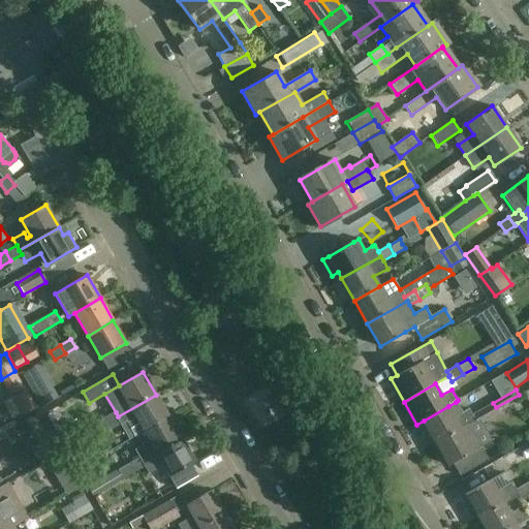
[(25,416),(37,409),(27,391),(14,398),(25,416)]
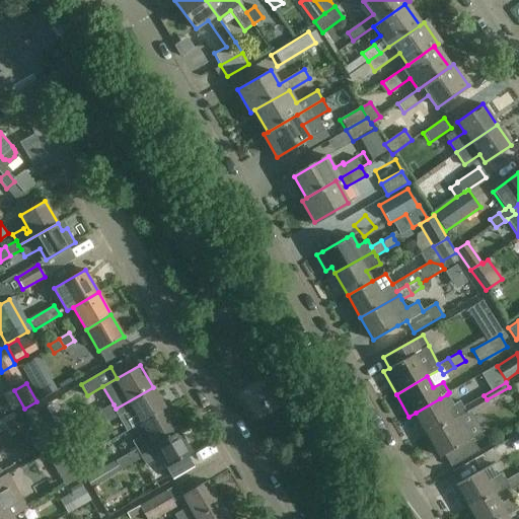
[(140,424),(165,409),(153,387),(116,409),(114,410),(118,416),(123,413),(132,429),(134,427),(140,424)]
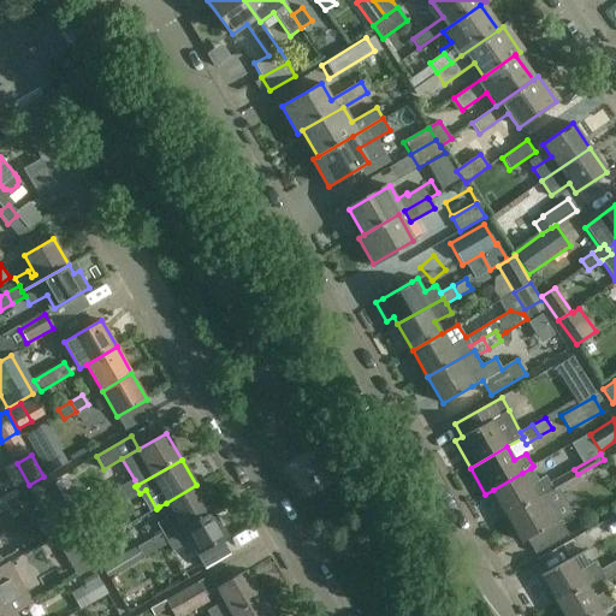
[(493,490),(508,515),(545,493),(554,489),(550,483),(546,477),(538,480),(531,468),(522,473),(493,490)]
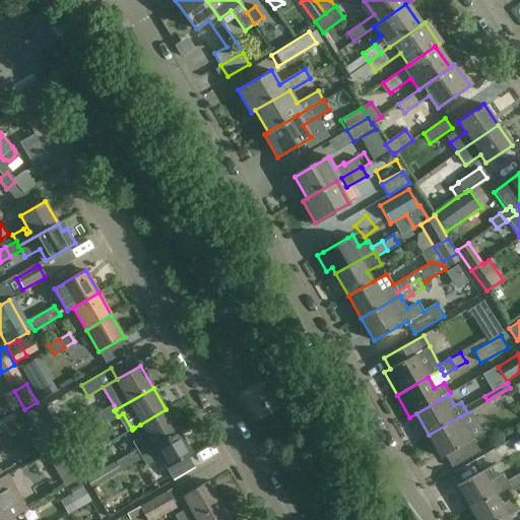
[(484,396),(474,402),(479,411),(491,405),(488,400),(484,396)]
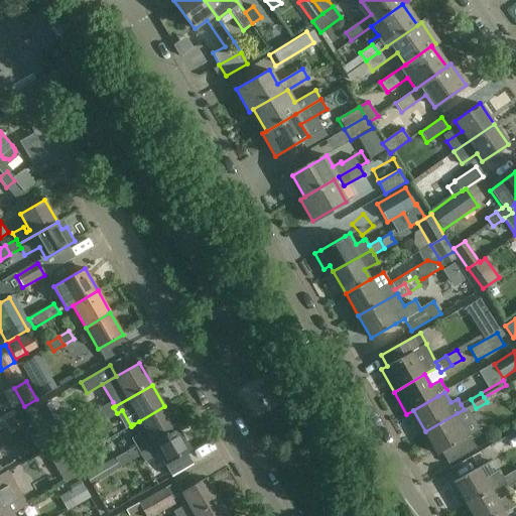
[(476,408),(471,399),(461,404),(464,409),(466,414),(470,412),(476,408)]
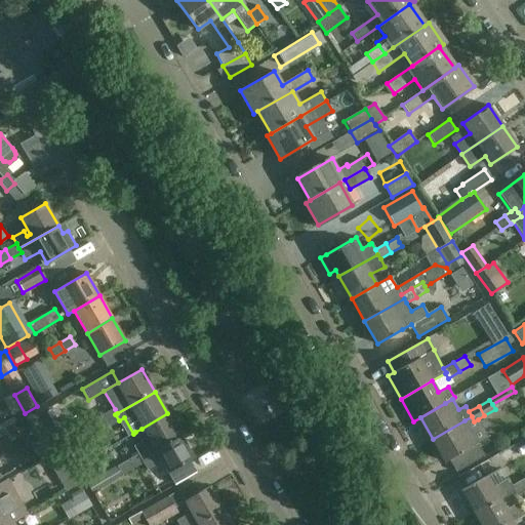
[(115,409),(103,416),(107,425),(109,428),(119,420),(115,414),(117,413),(115,409)]
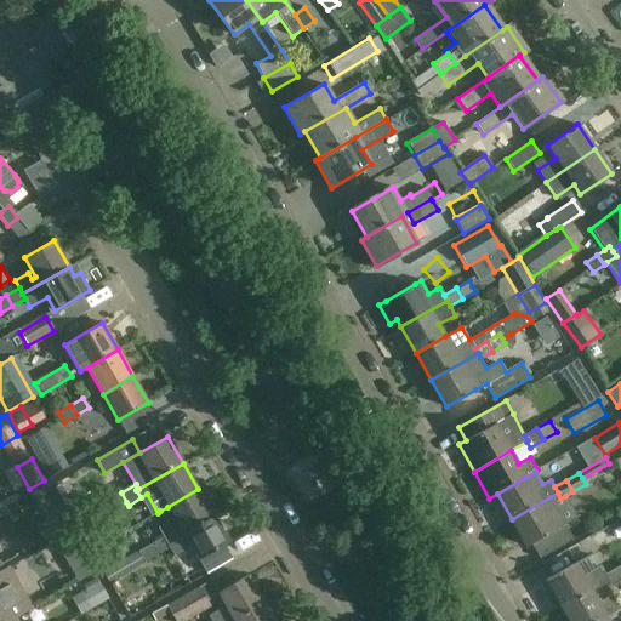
[(198,489),(167,507),(160,511),(167,523),(158,528),(163,537),(164,537),(166,542),(212,516),(198,489)]
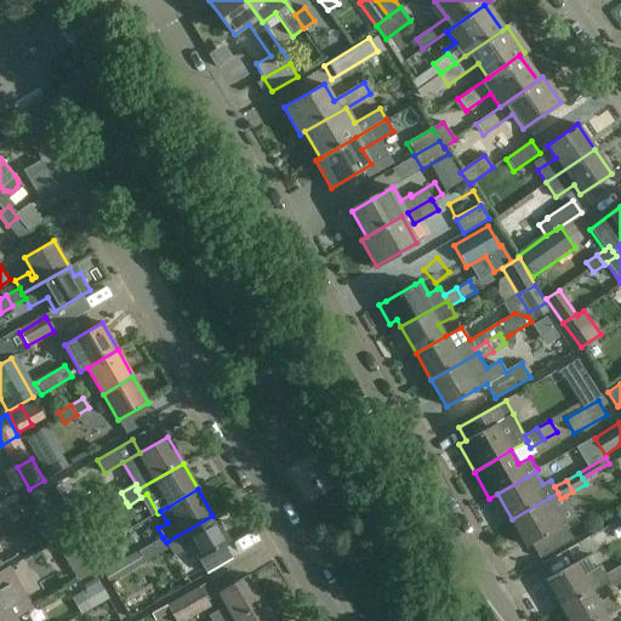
[(114,510),(126,502),(121,493),(109,500),(114,510)]
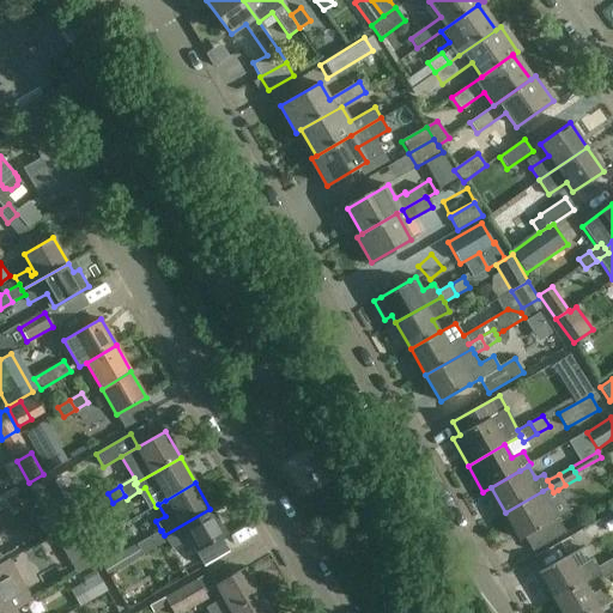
[(542,491),(505,513),(520,539),(525,536),(532,550),(565,530),(558,517),(570,510),(558,490),(553,492),(551,486),(542,491)]
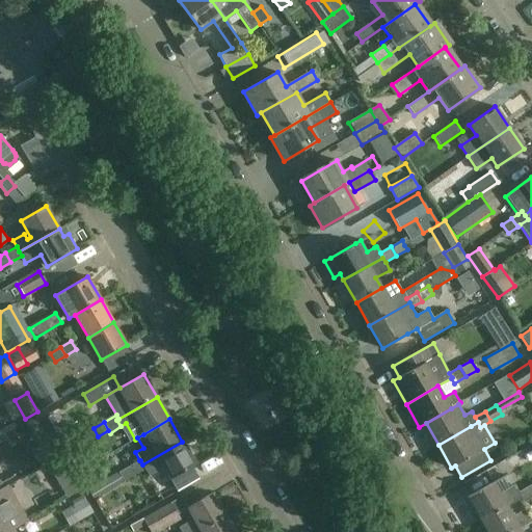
[(0,436),(10,430),(8,426),(0,430),(0,436)]
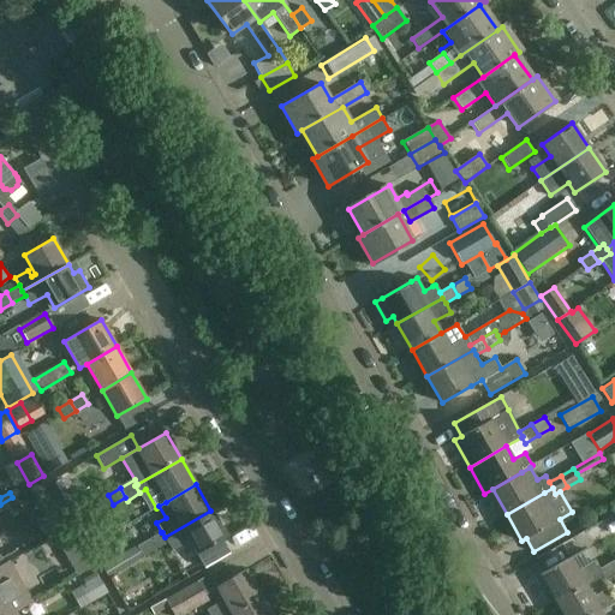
[(226,537),(210,511),(165,537),(162,532),(161,532),(149,539),(155,550),(167,543),(172,551),(189,541),(197,554),(226,537)]
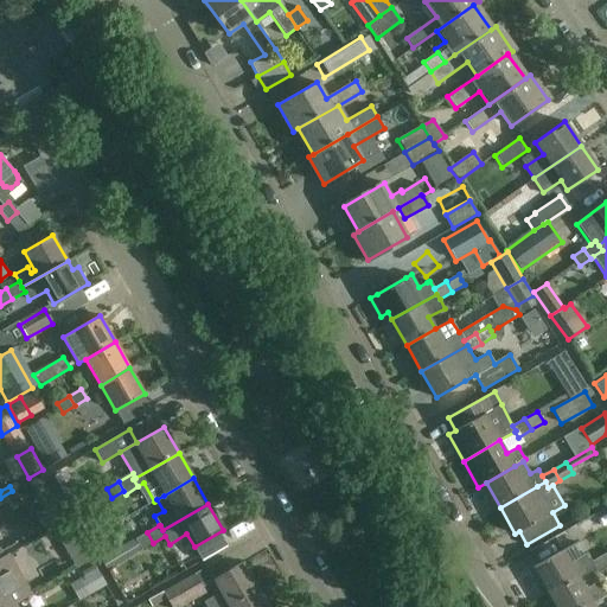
[(74,513),(88,537),(102,529),(88,505),(74,513)]
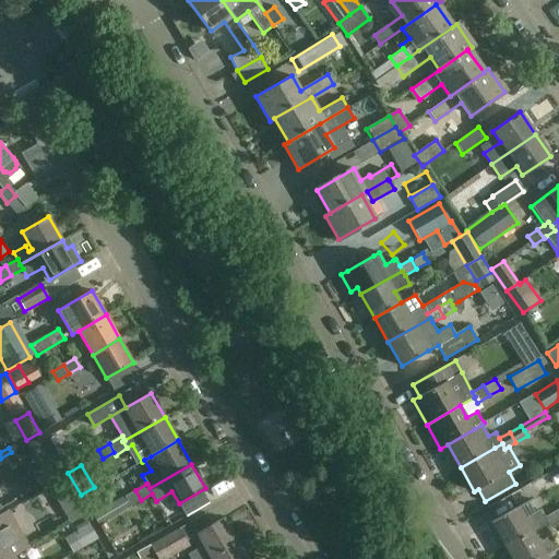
[(93,514),(96,520),(113,510),(114,511),(128,502),(130,507),(141,500),(135,490),(93,514)]
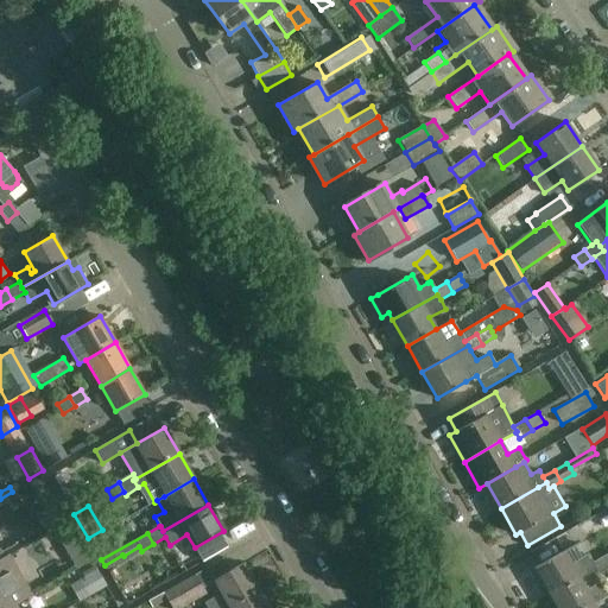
[(578,577),(595,568),(593,563),(587,555),(570,564),(563,551),(534,568),(549,594),(565,584),(578,577)]
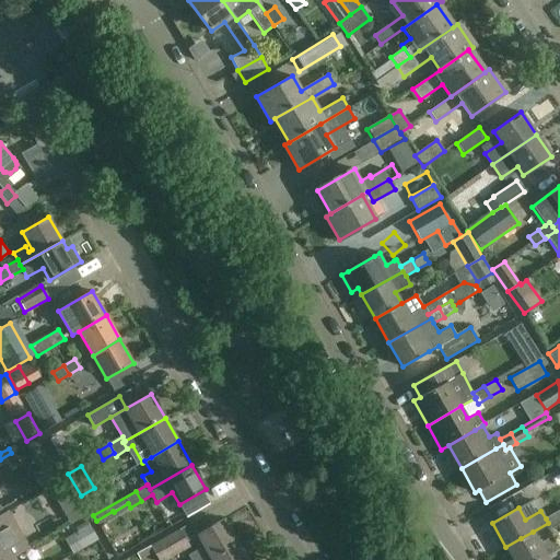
[(559,522),(559,510),(546,518),(548,523),(551,527),(559,522)]
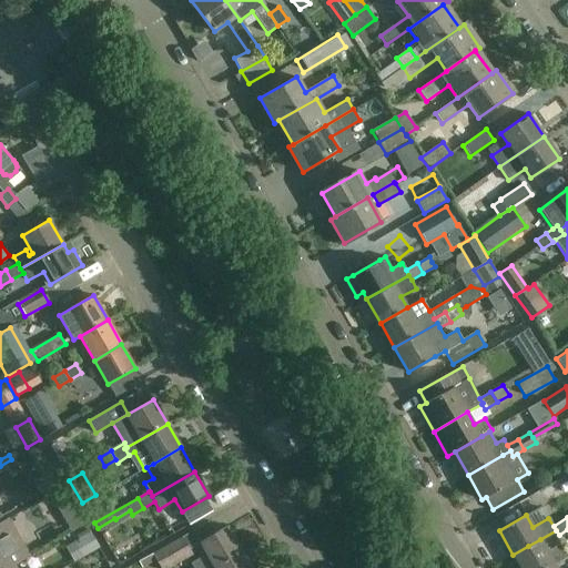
[(0,567),(8,567),(14,565),(30,556),(8,518),(0,523),(0,567)]
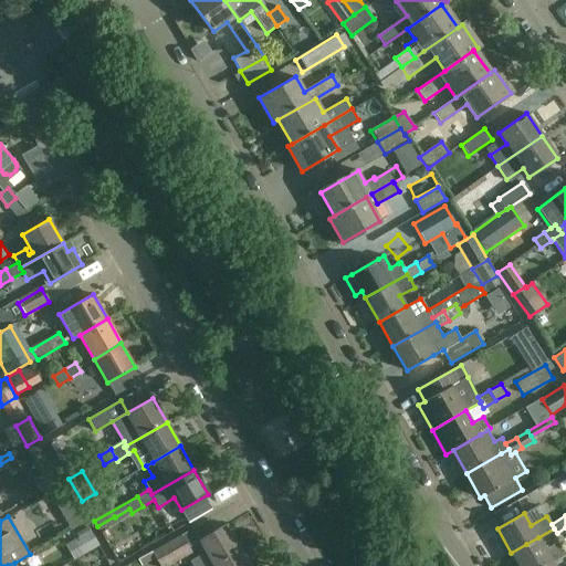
[(59,532),(67,546),(77,540),(69,525),(59,532)]
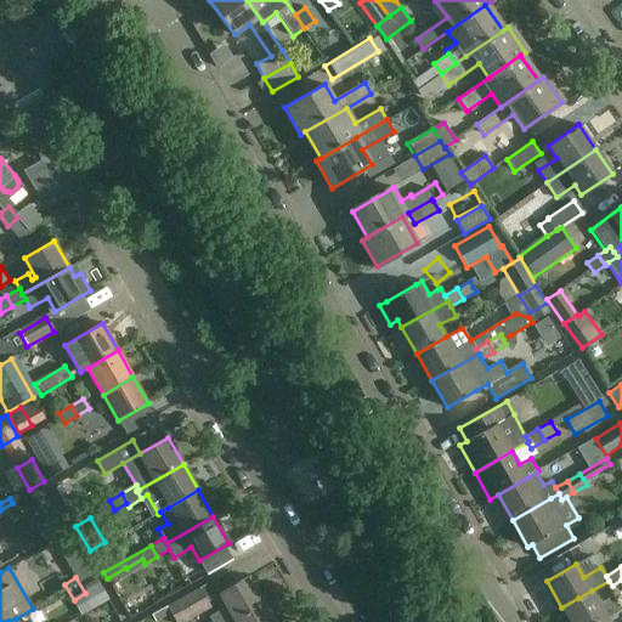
[(219,594),(226,608),(208,617),(210,621),(232,621),(264,604),(249,577),(219,594)]
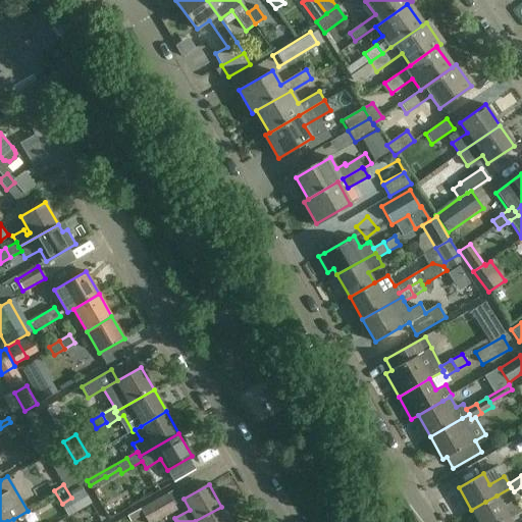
[(81,510),(90,504),(80,487),(71,492),(81,510)]
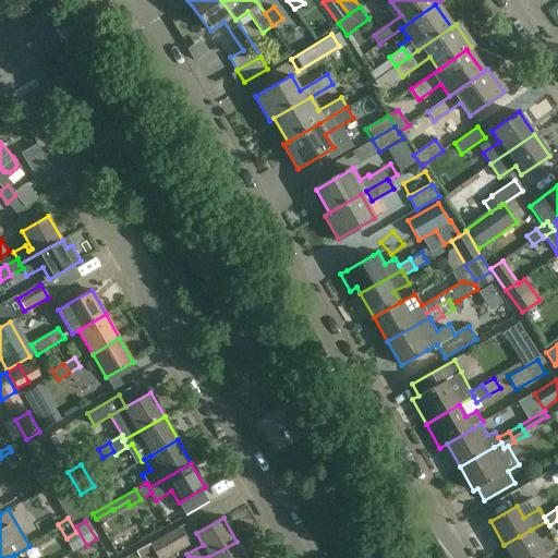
[(157,557),(166,557),(189,545),(186,540),(196,534),(190,521),(136,552),(140,557),(153,550),(157,557)]
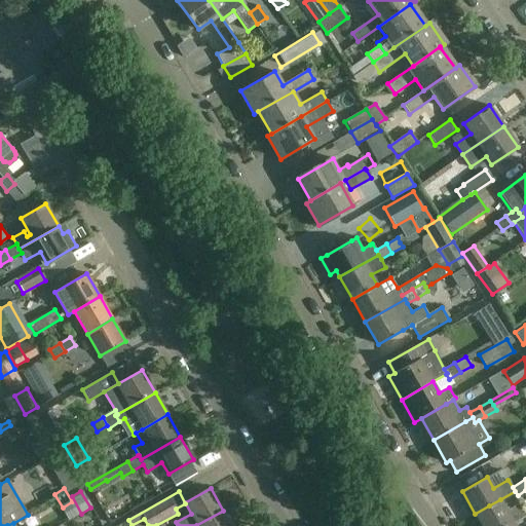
[(489,505),(475,514),(482,525),(505,525),(514,522),(524,516),(518,503),(506,511),(500,499),(489,505)]
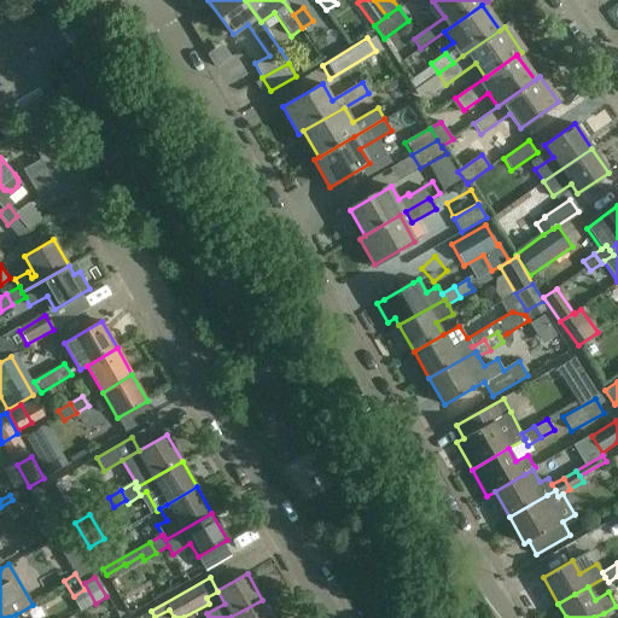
[(273,617),(262,600),(231,617),(273,617)]
